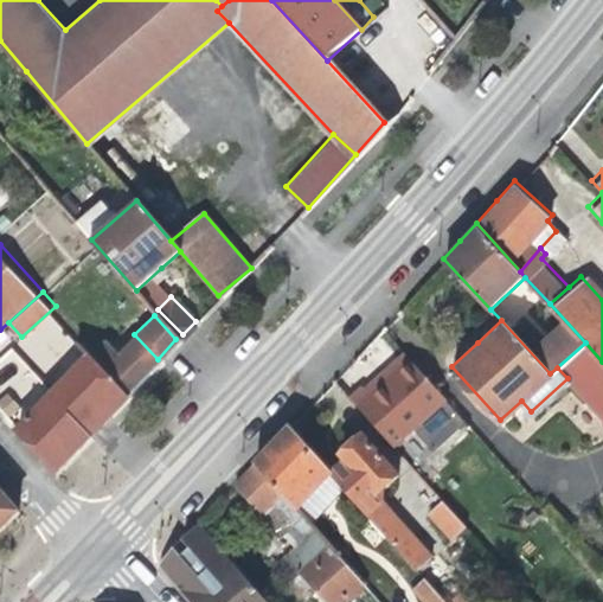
[(71,377),(107,412),(133,385),(95,347),(82,334),(70,346),(77,352),(87,363),(71,377)]
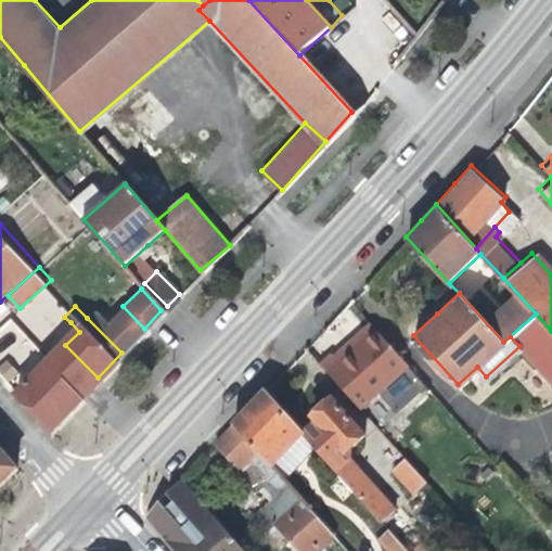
[(87,318),(122,353),(133,340),(144,329),(123,306),(108,319),(97,307),(87,318)]
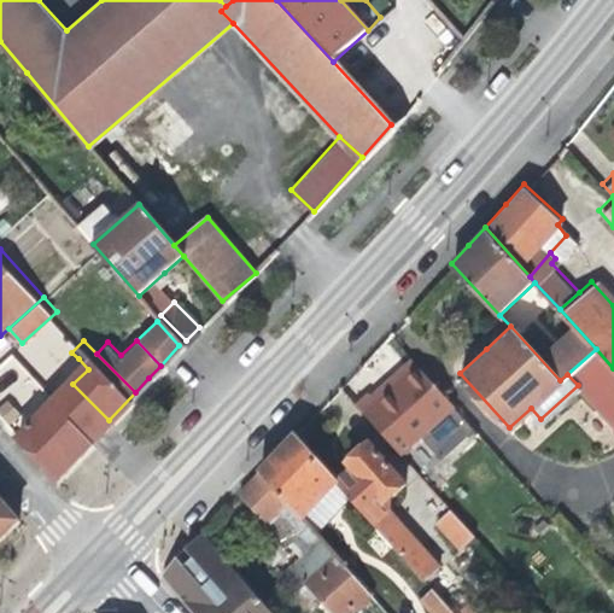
[(567,374),(578,385),(613,424),(613,368),(596,349),(567,374)]
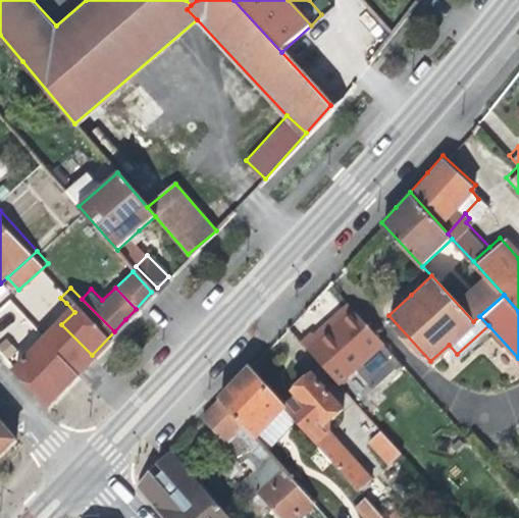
[(323,322),(302,342),(309,350),(354,310),(347,302),(323,322)]
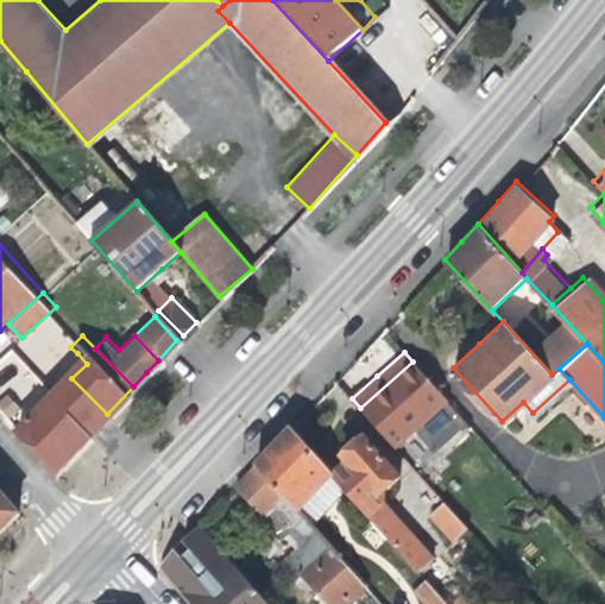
[(77,353),(33,396),(44,406),(52,398),(88,434),(107,414),(71,378),(87,364),(77,353)]
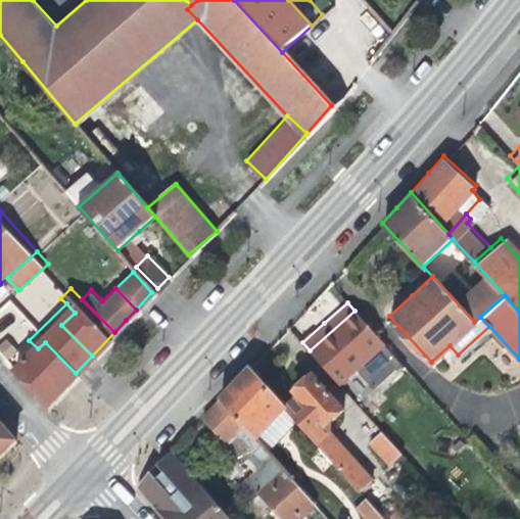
[(19,328),(0,308),(0,346),(19,328)]
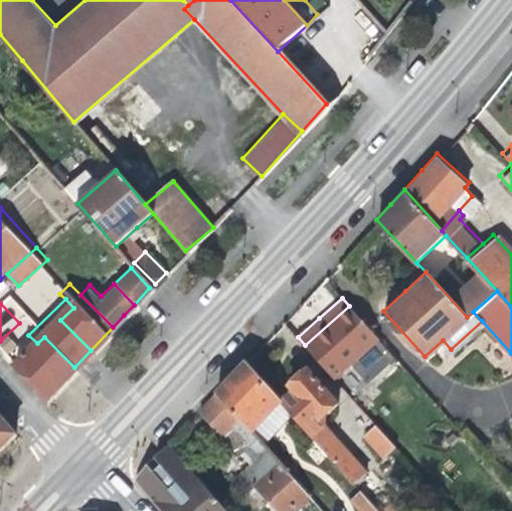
[(305,345),(334,376),(377,337),(349,306),(305,345)]
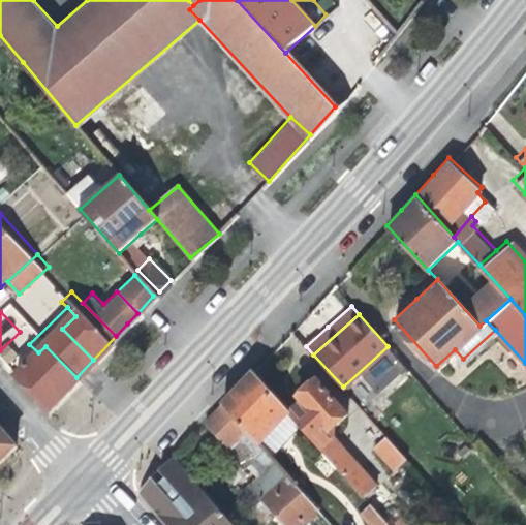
[(65,390),(76,377),(45,346),(38,352),(29,344),(9,364),(51,405),(65,390)]
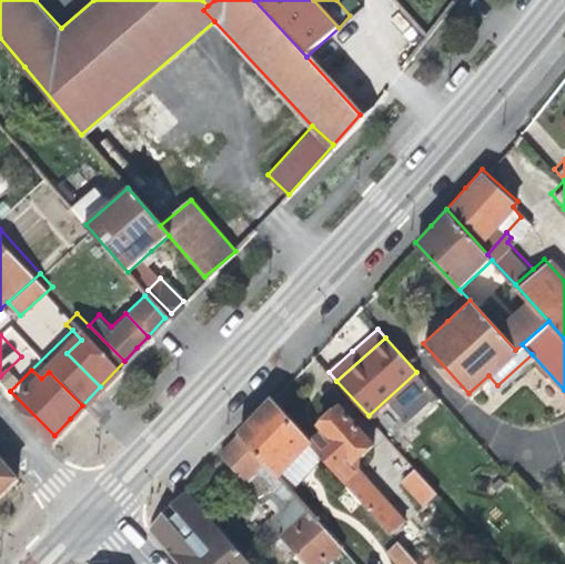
[(278,474),(311,443),(309,441),(269,396),(254,412),(236,430),(265,460),(278,474)]
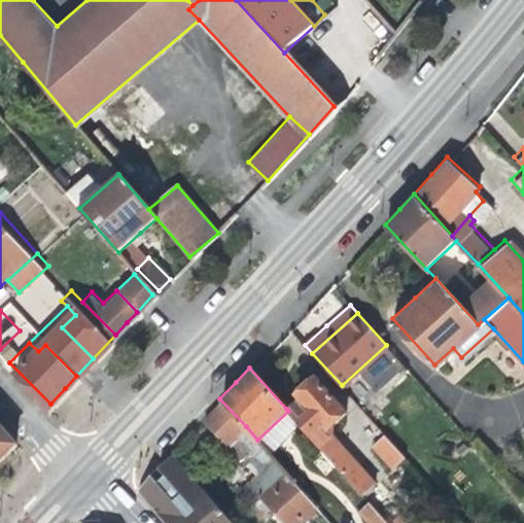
[(313,438),(325,427),(345,409),(313,375),(304,383),(294,391),(300,397),(286,409),(288,411),(313,438)]
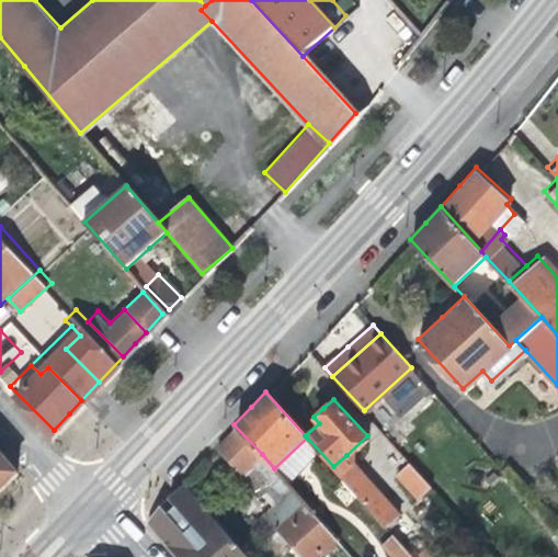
[(262,454),(234,424),(214,445),(240,474),(262,454)]
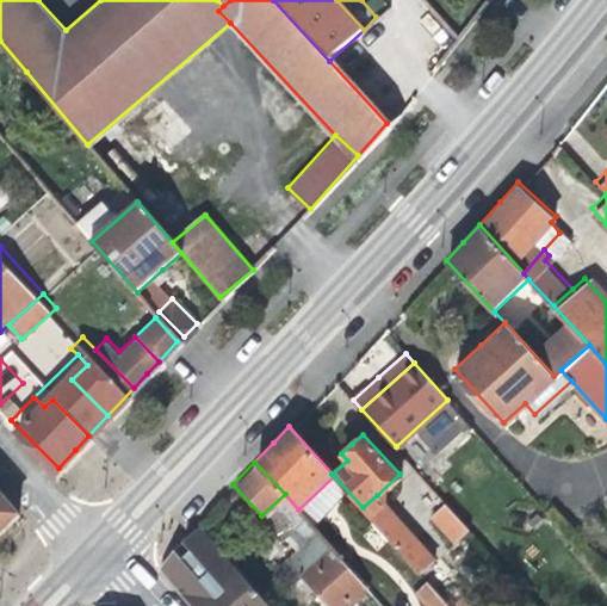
[(0,526),(20,506),(0,482),(0,526)]
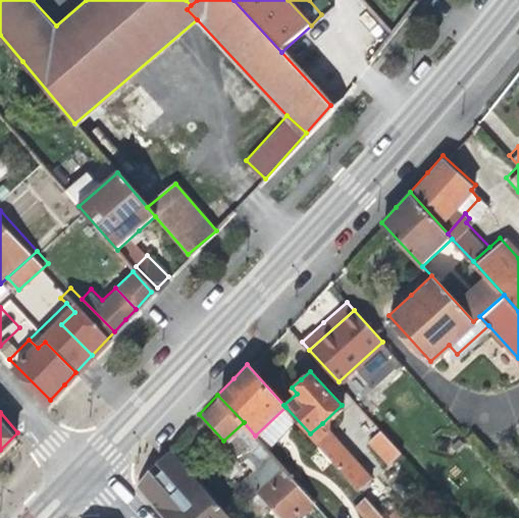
[(359,487),(368,479),(374,474),(332,428),(329,431),(322,423),(310,433),(359,487)]
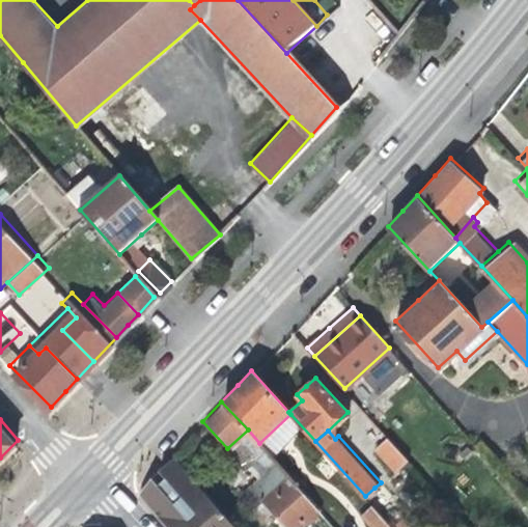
[(392,472),(407,459),(385,435),(370,447),(392,472)]
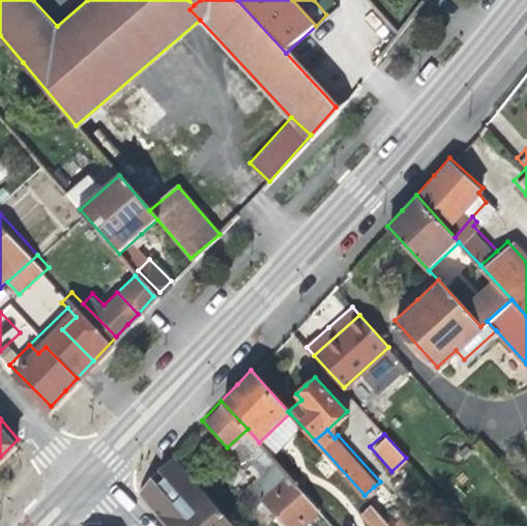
[(237,525),(172,456),(158,468),(166,475),(157,484),(150,475),(136,489),(170,525),(237,525)]
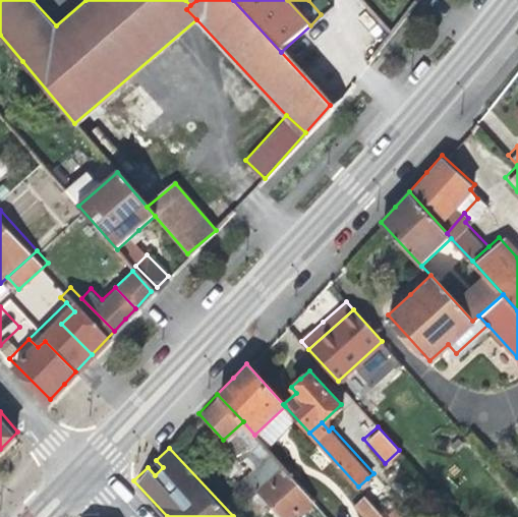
[(151,464),(148,467),(155,475),(163,467),(156,460),(151,464)]
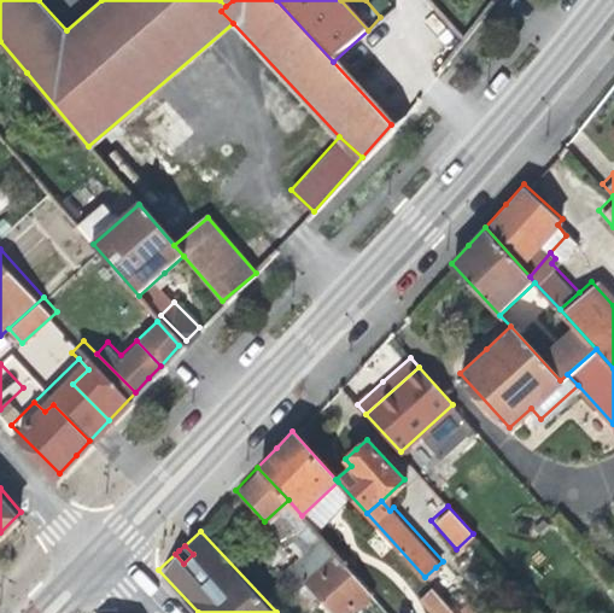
[(348,612),(370,594),(335,553),(320,566),(305,579),(334,612),(348,612)]
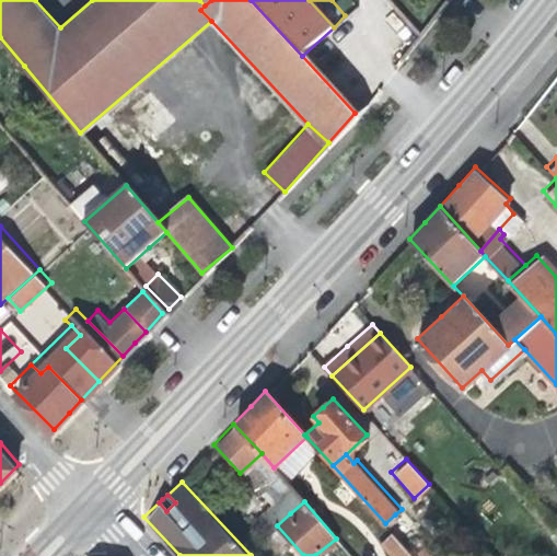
[(395,514),(385,523),(398,537),(408,529),(395,514)]
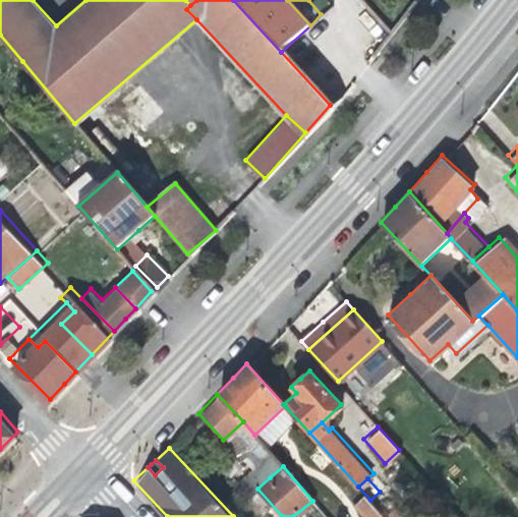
[(383,516),(369,501),(357,512),(361,516),(383,516)]
